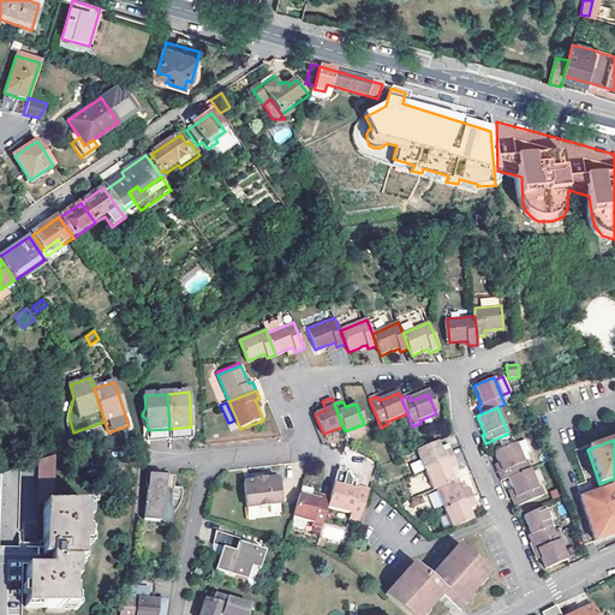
[(425,470),(453,459),(449,451),(442,453),(441,449),(437,442),(417,451),(425,470)]
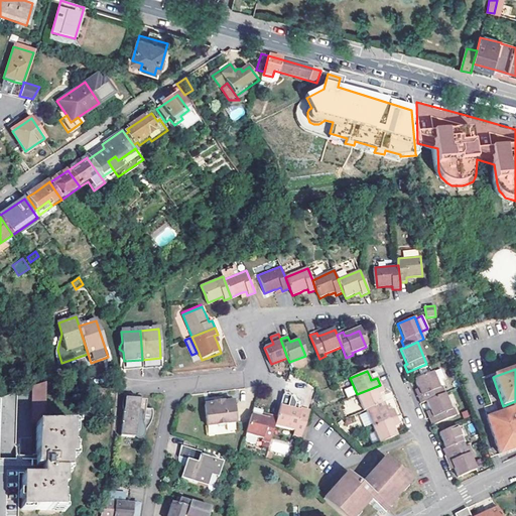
[(426,401),(444,394),(441,387),(438,388),(432,372),(413,380),(417,389),(420,395),(416,397),(419,404),(426,401)]
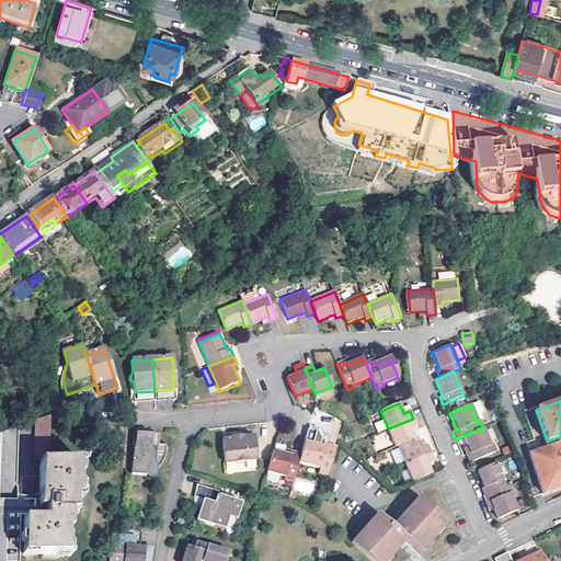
[(416,426),(413,419),(388,428),(396,447),(397,446),(414,439),(411,431),(410,430),(416,426)]
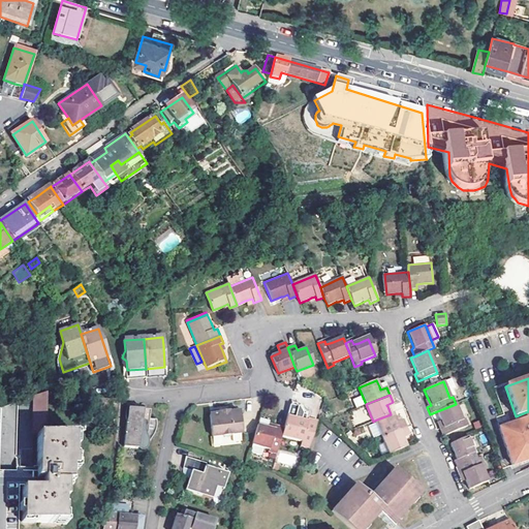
[(35,434),(37,434),(45,434),(45,398),(35,398),(35,434)]
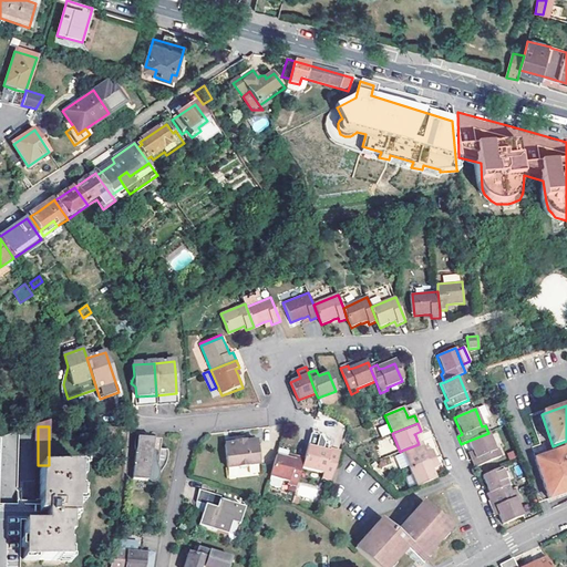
[(476,460),(472,461),(475,468),(502,457),(498,450),(496,451),(488,433),(468,441),(473,452),(476,460)]
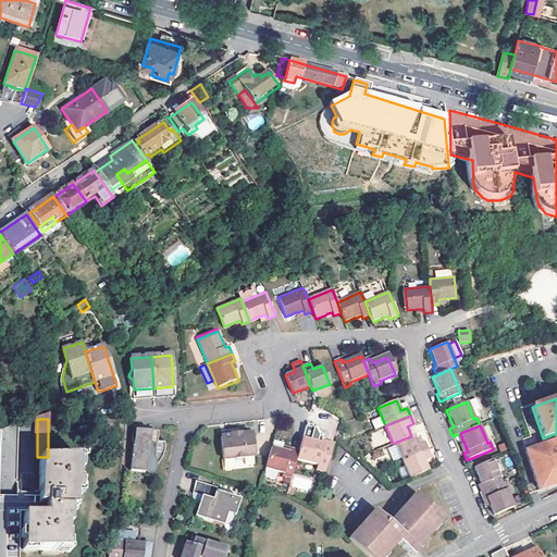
[(373,430),(374,445),(387,444),(386,430),(373,430)]
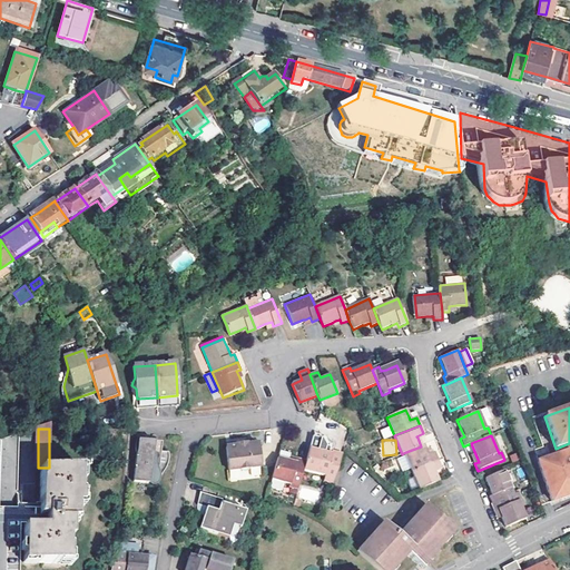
[(154,446),(155,443),(138,441),(134,483),(156,485),(157,481),(159,481),(160,478),(161,474),(163,473),(165,471),(167,468),(168,465),(168,463),(169,459),(168,454),(160,453),(161,448),(157,446),(154,446)]
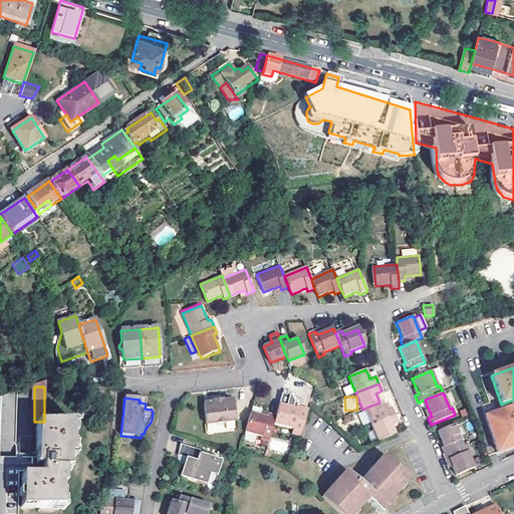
[(205,426),(215,425),(217,427),(222,426),(224,424),(234,424),(232,402),(222,403),(222,402),(218,402),(213,402),(214,404),(204,404),(205,426)]
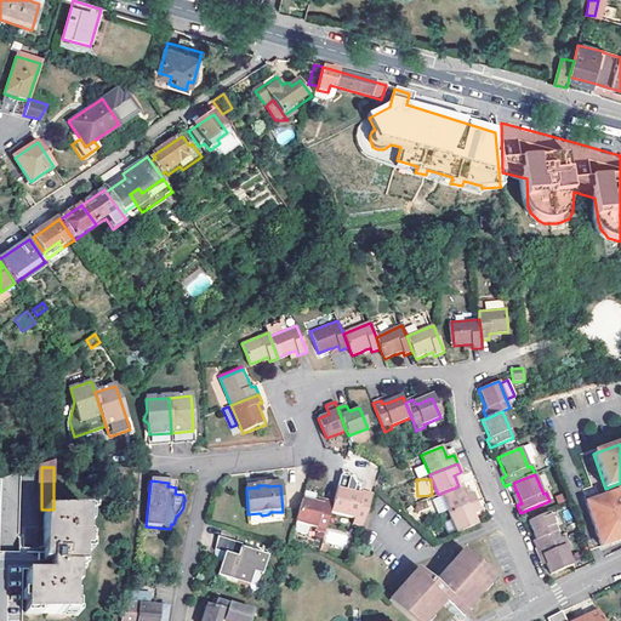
[(448,513),(477,501),(473,493),(466,496),(465,493),(461,485),(459,486),(439,494),(448,513)]
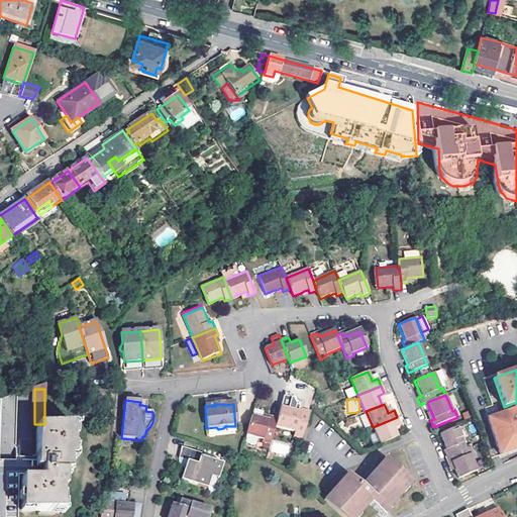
[(279,416),(275,432),(293,437),(292,439),(301,443),(309,416),(300,413),(301,411),(282,405),(279,416)]
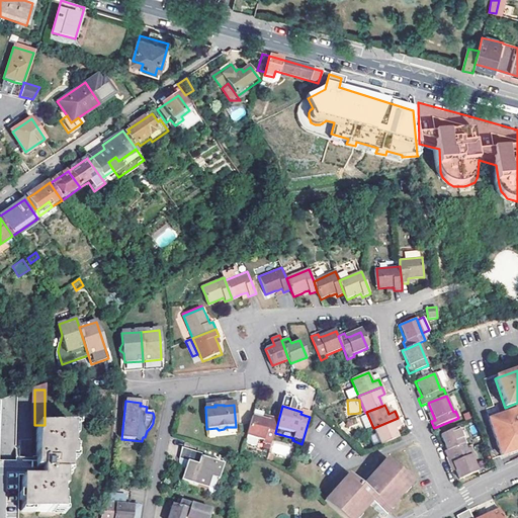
[(517,449),(517,410),(507,414),(488,421),(501,456),(517,449)]
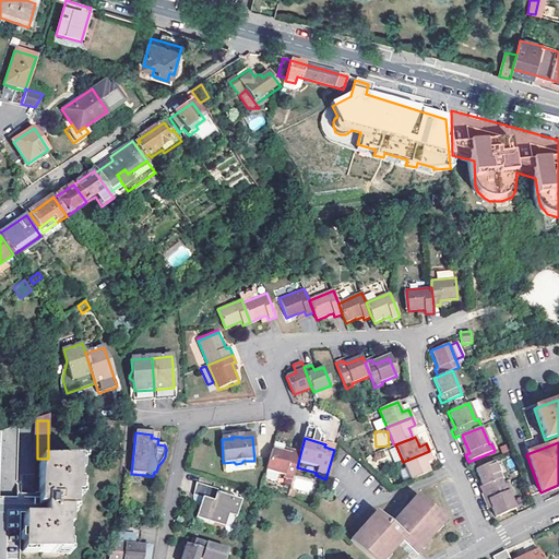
[(274,447),(268,467),(286,473),(285,476),(294,478),(297,467),(301,450),(293,448),(292,451),(289,451),(285,450),(274,447)]
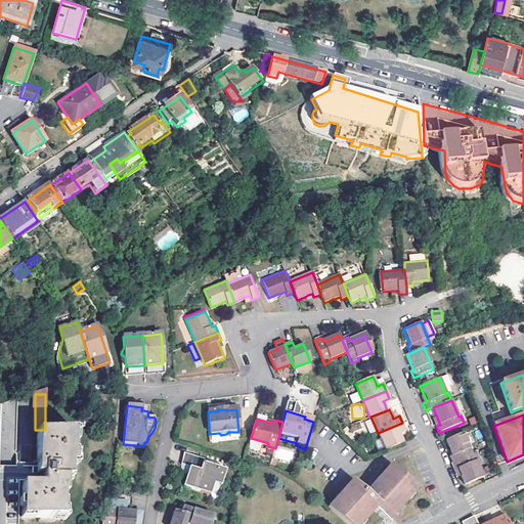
[(363,422),(352,423),(352,433),(363,433),(363,422)]
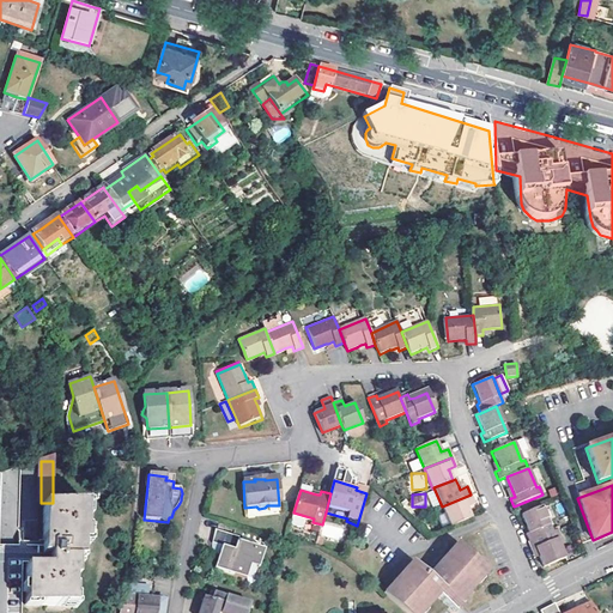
[(450,527),(472,517),(467,507),(474,504),(471,495),(442,507),(450,527)]
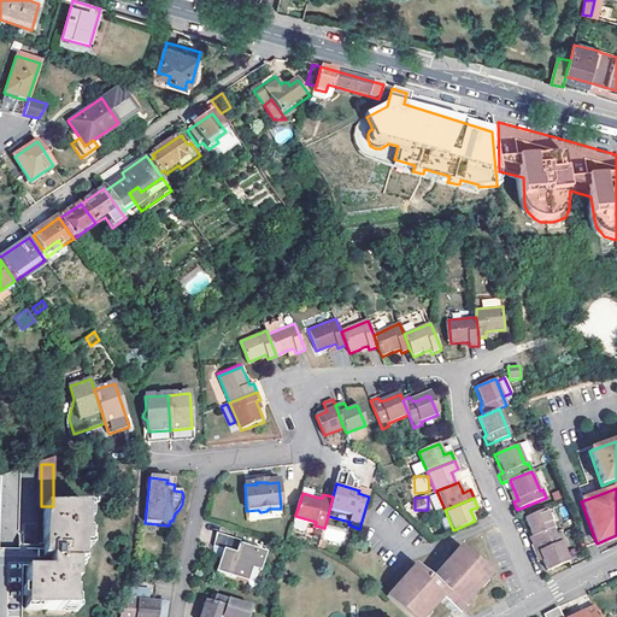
[(43,506),(42,554),(42,560),(42,566),(42,569),(25,569),(24,609),(74,609),(74,593),(69,593),(70,582),(76,582),(76,563),(81,563),(82,546),(87,546),(87,532),(84,532),(86,507),(53,506),(43,506)]
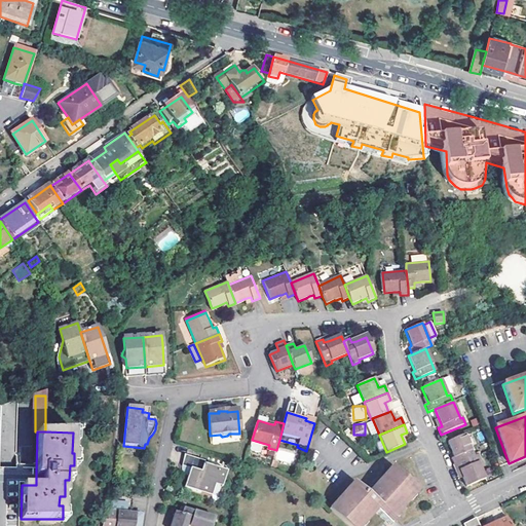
[(452,458),(455,464),(474,456),(464,435),(448,441),(453,452),(454,456),(452,458)]
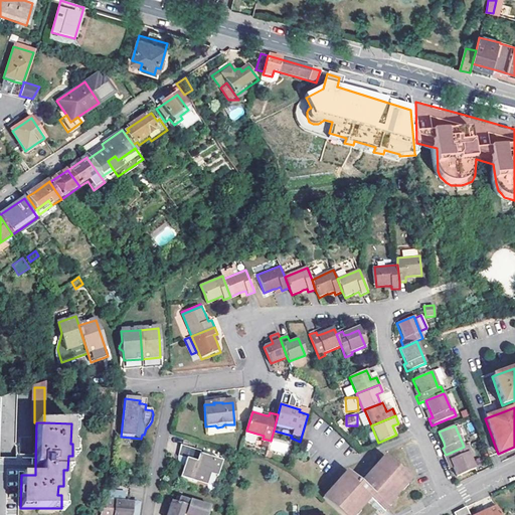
[(243,440),(269,447),(271,441),(263,439),(264,436),(246,431),(243,440)]
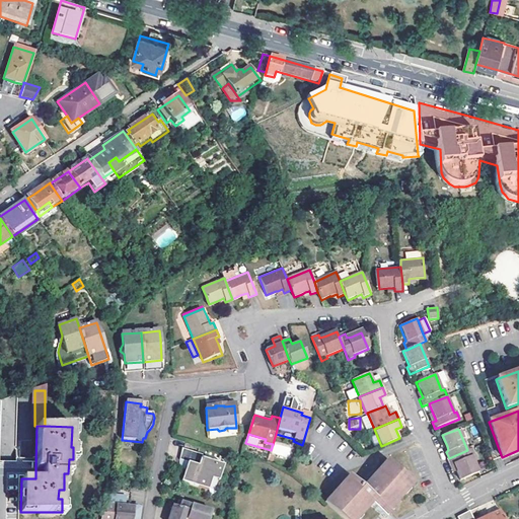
[(202,453),(182,447),(179,457),(188,460),(187,466),(181,482),(204,489),(208,475),(219,479),(224,463),(202,456),(202,453)]
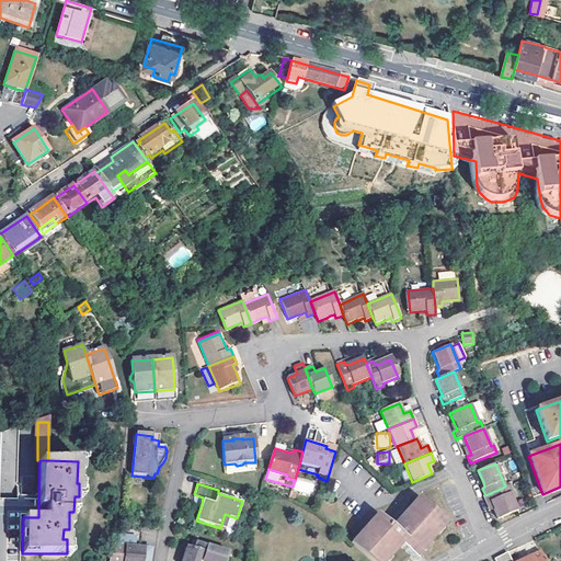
[(493,507),(494,510),(499,519),(517,512),(511,494),(513,493),(510,485),(505,487),(485,495),(484,496),(488,504),(492,503),(493,507)]
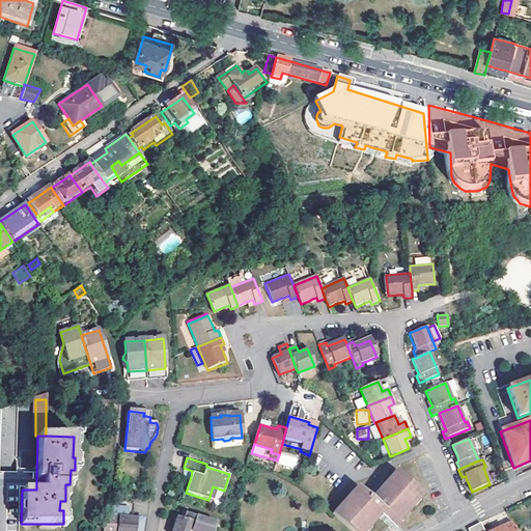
[(392,530),(395,528),(413,509),(411,507),(416,502),(418,503),(423,498),(395,472),(386,481),(385,480),(368,497),(361,491),(345,506),(348,508),(338,519),(351,530),(363,530),(367,528),(369,529),(379,519),(391,530),(392,530)]
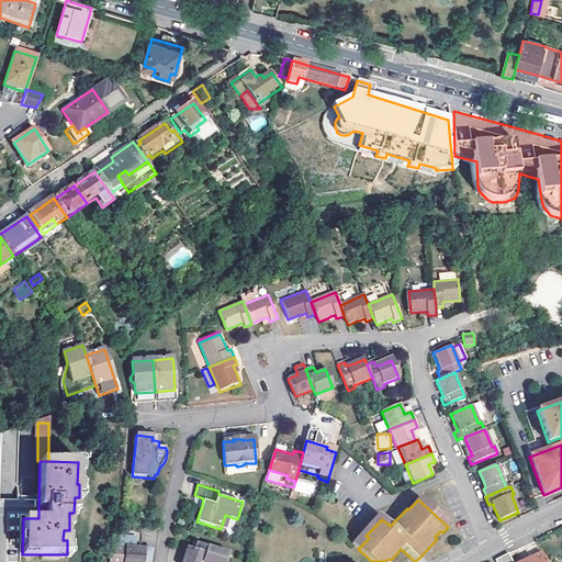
[(113,547),(110,561),(148,561),(150,552),(142,551),(144,531),(123,528),(122,542),(123,542),(122,548),(113,547)]
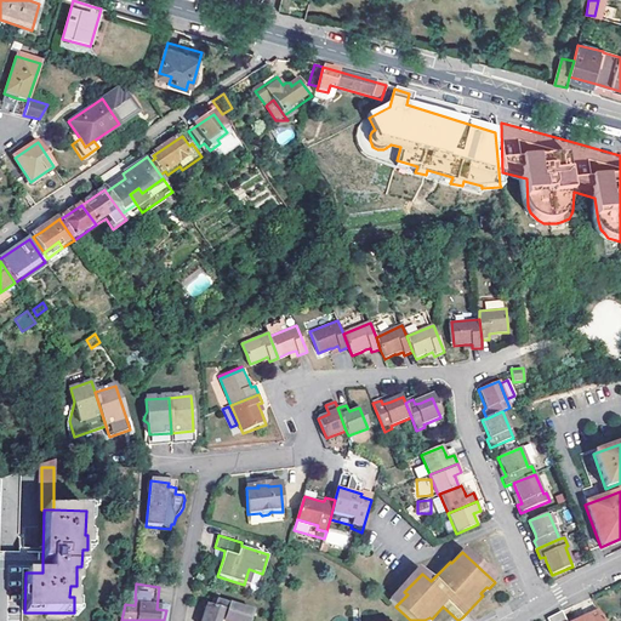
[(489,588),(486,587),(480,593),(483,596),(485,597),(490,591),(489,588)]
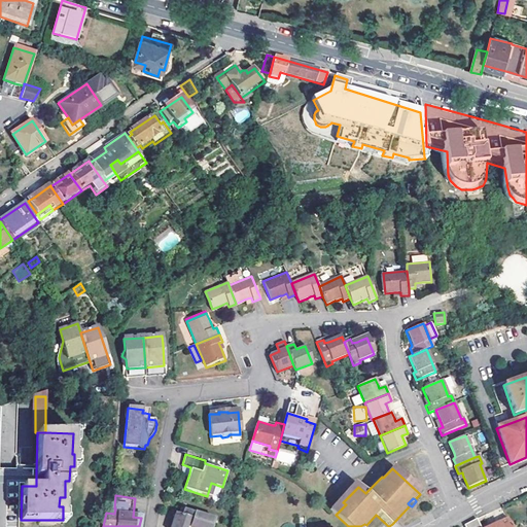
[(346,504),(343,502),(332,513),(336,515),(346,504)]
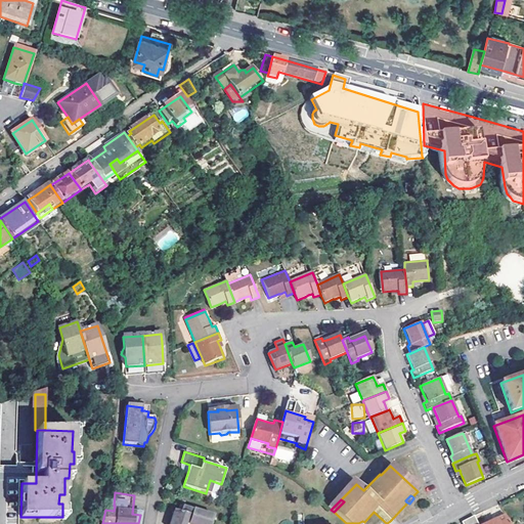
[(211,523),(214,517),(183,507),(182,510),(181,513),(175,511),(170,523),(211,523)]
